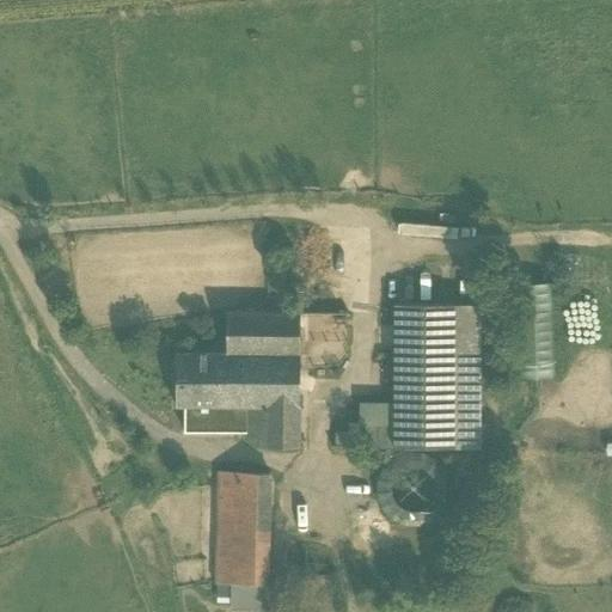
[(555,378),(552,285),(516,286),(518,379),(555,378)]
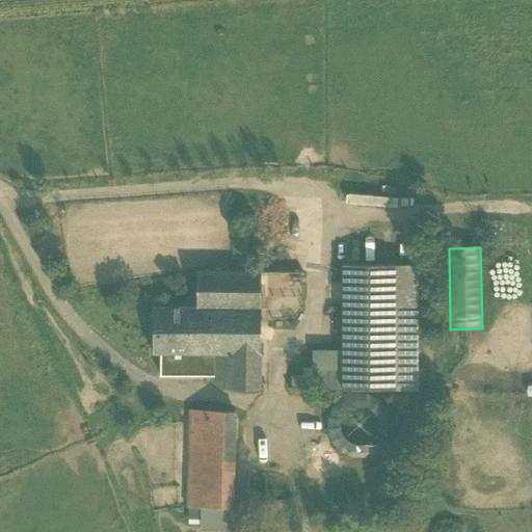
[(417,265),(342,265),(342,351),(342,368),(342,389),(417,390),(417,265)]
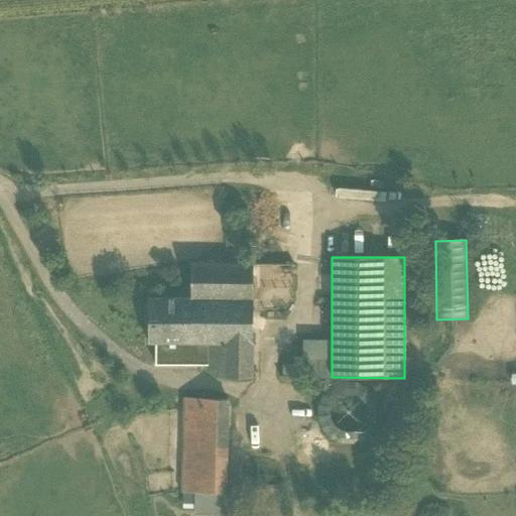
[(189,298),(252,297),(252,264),(190,265),(189,298)]
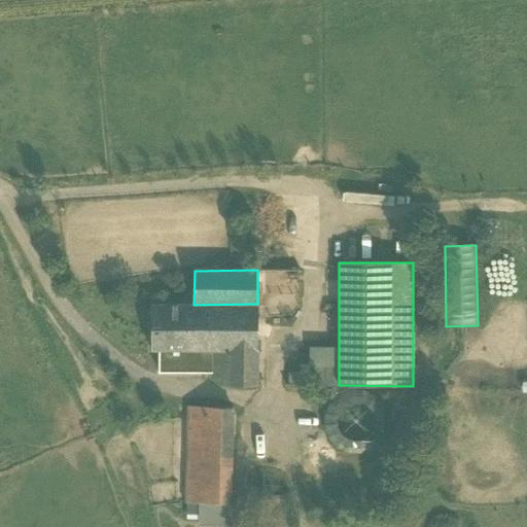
[(194,305),(186,305),(186,350),(212,350),(256,350),(257,304),(194,305)]
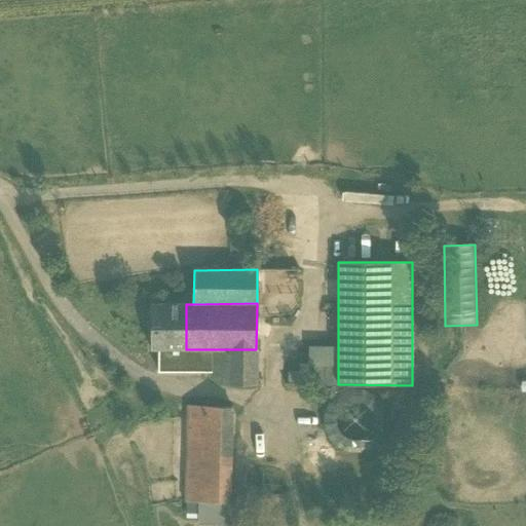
[(186,304),(150,304),(149,349),(186,349),(186,304)]
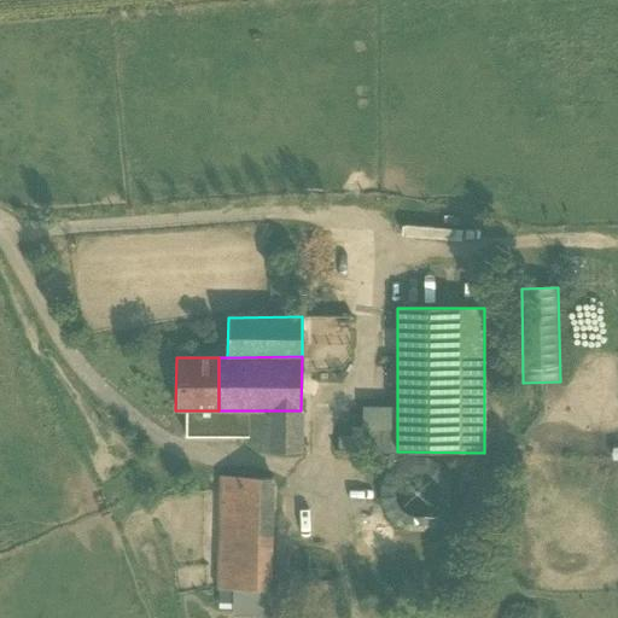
[(363,408),(363,427),(397,427),(397,408),(363,408)]
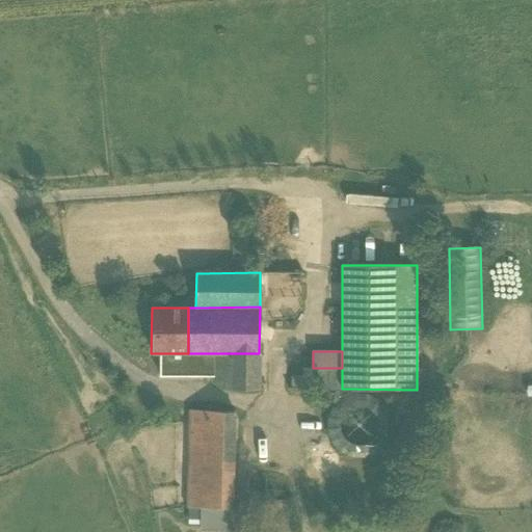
[(259,390),(259,353),(214,353),(214,379),(230,389),(259,390)]
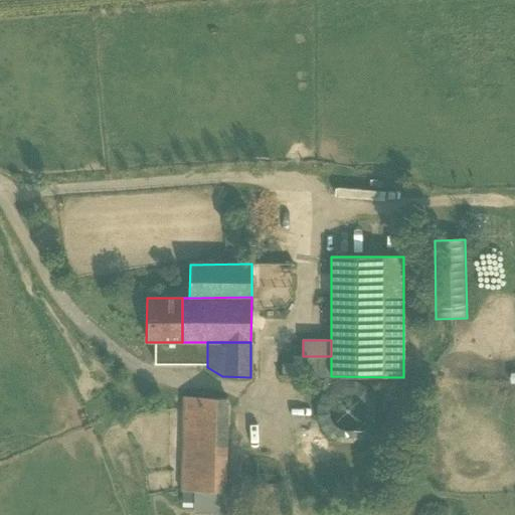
[(293,376),(331,376),(331,356),(303,356),(292,356),(293,364),(293,376)]
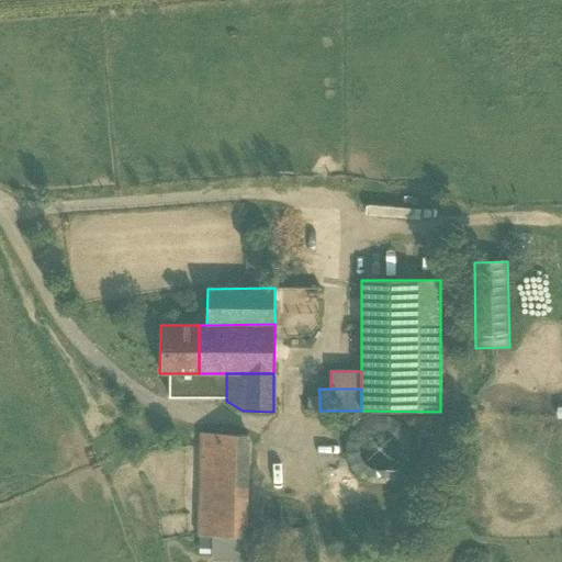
[(307,411),(319,411),(319,397),(308,396),(307,411)]
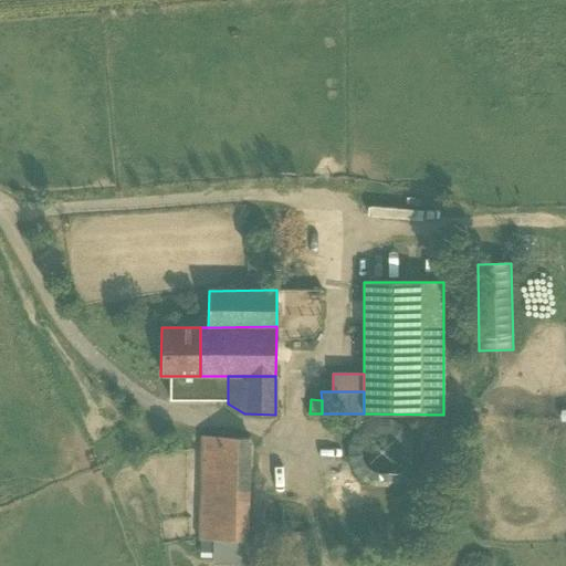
[(249,439),(201,436),(198,540),(215,540),(245,541),(249,439)]
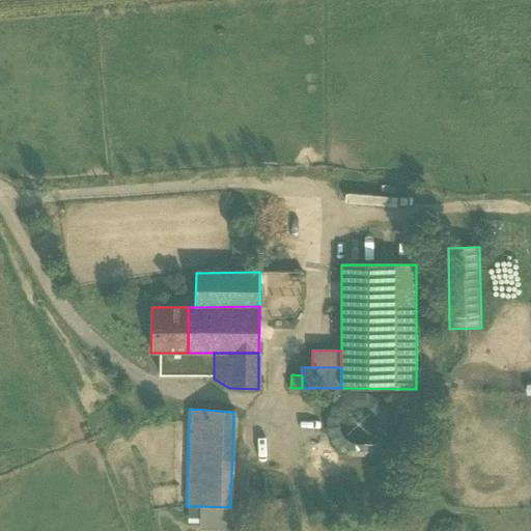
[(231,527),(230,507),(201,506),(201,528),(231,527)]
